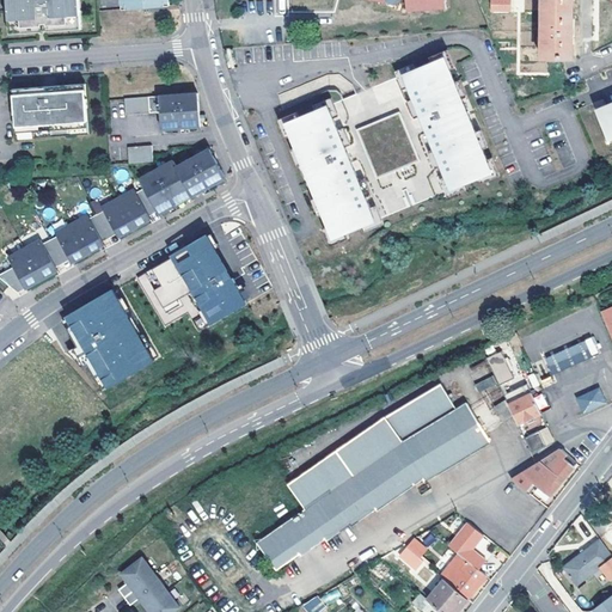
[(78,0),(6,0),(8,29),(22,28),(22,34),(68,31),(68,24),(80,24),(78,0)]
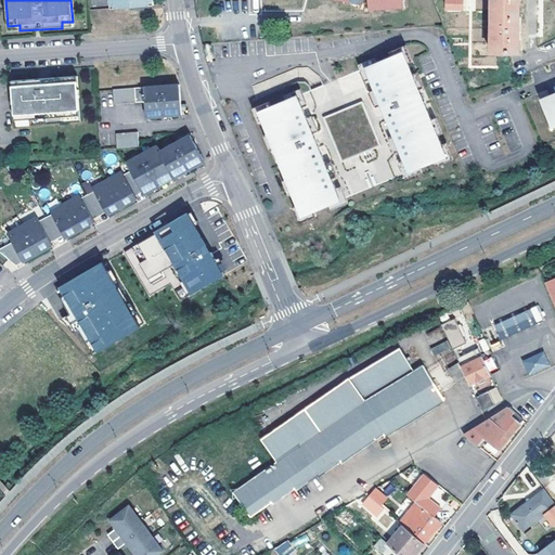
[(402,0),(366,0),(368,12),(403,10),(402,0)]
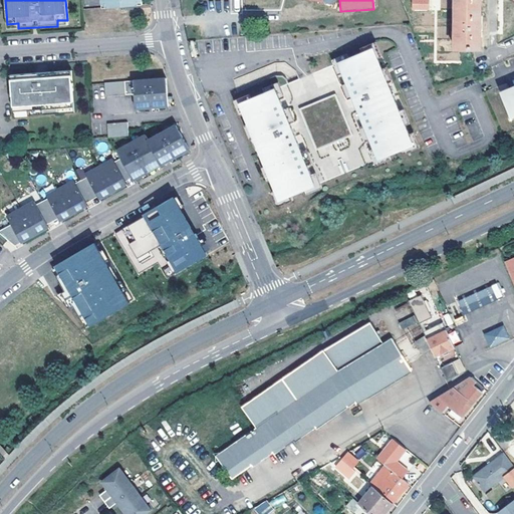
[(429,10),(428,0),(411,0),(412,10),(429,10)]
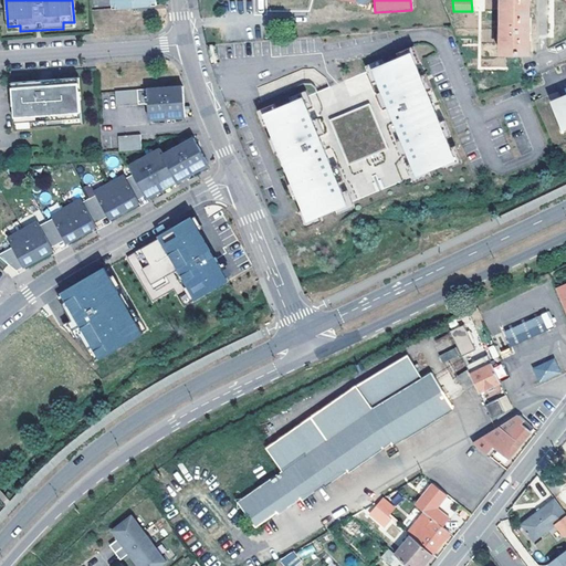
[(501,0),(501,54),(528,55),(528,35),(528,0),(501,0)]
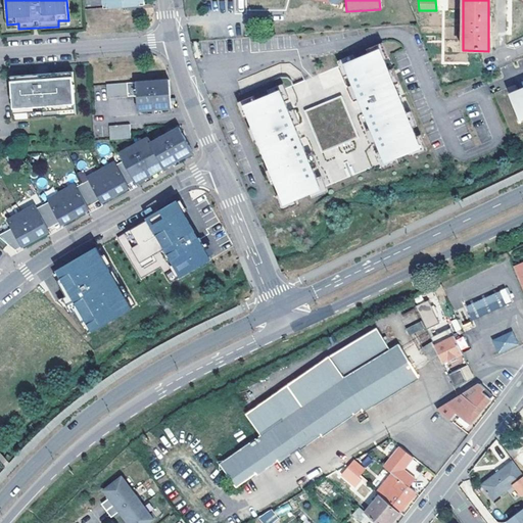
[(381,52),(345,66),(385,164),(421,150),(381,52)]
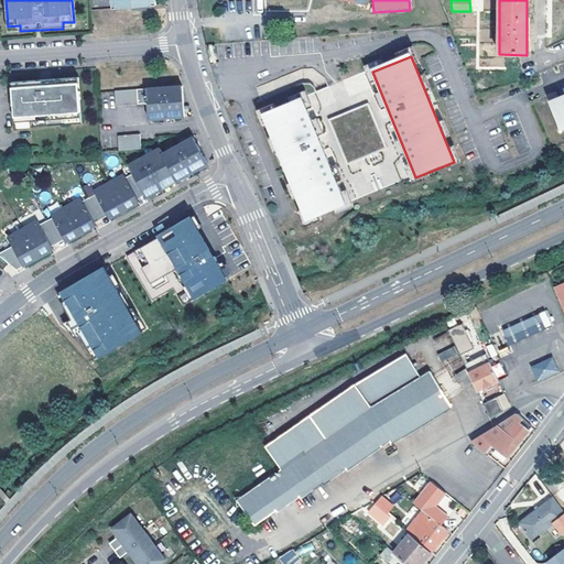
[(78,79),(12,84),(15,130),(82,125),(78,79)]
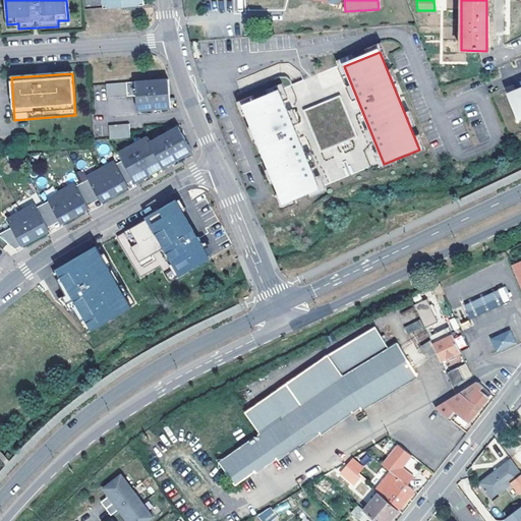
[(169,79),(106,84),(107,99),(136,97),(137,111),(155,110),(171,108),(169,79)]
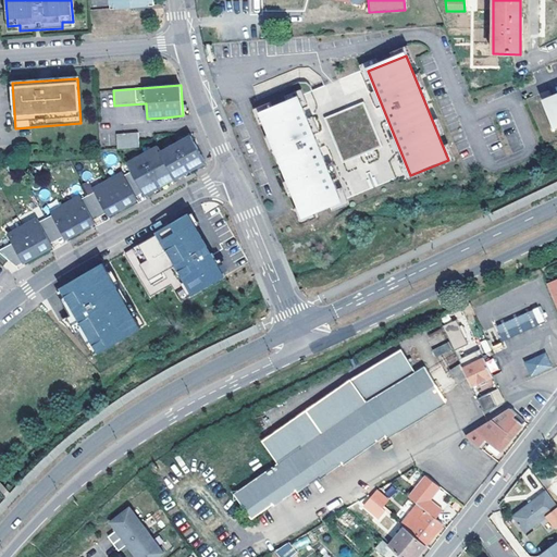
[(556,90),(541,98),(555,132),(556,130),(556,90)]
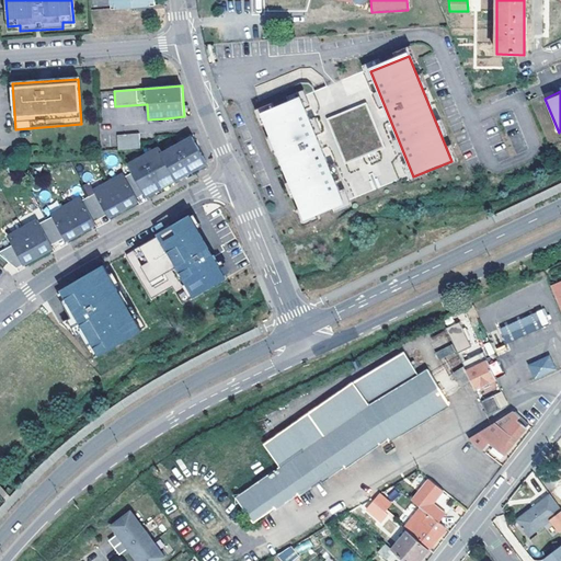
[(301,99),(263,115),(306,220),(344,205),(301,99)]
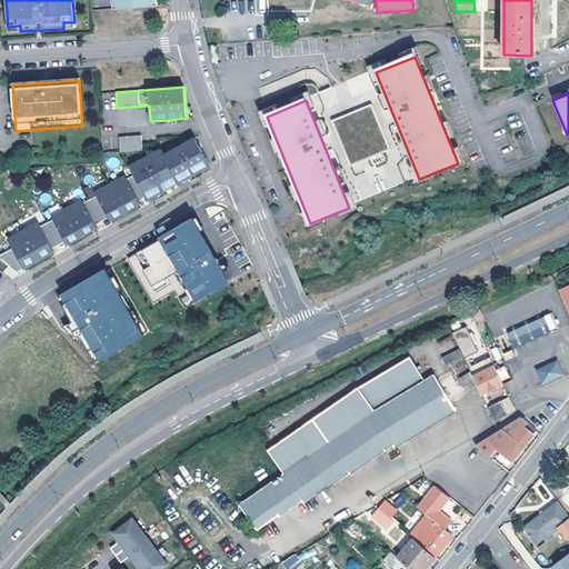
[(372,107),(332,123),(350,169),(391,152),(372,107)]
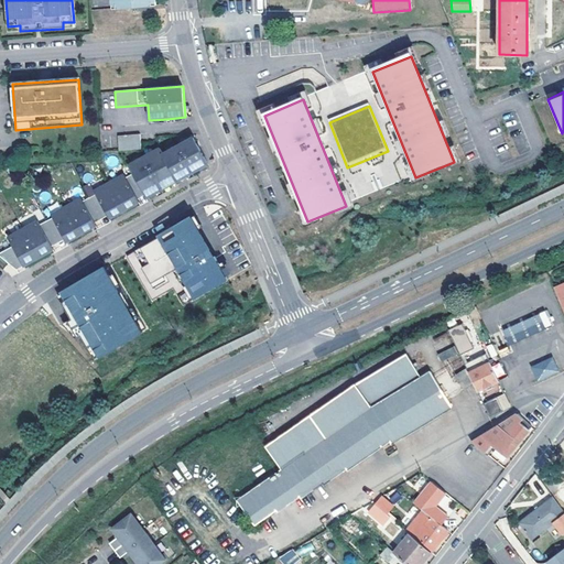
[(520,131),(512,134),(517,144),(524,141),(520,131)]
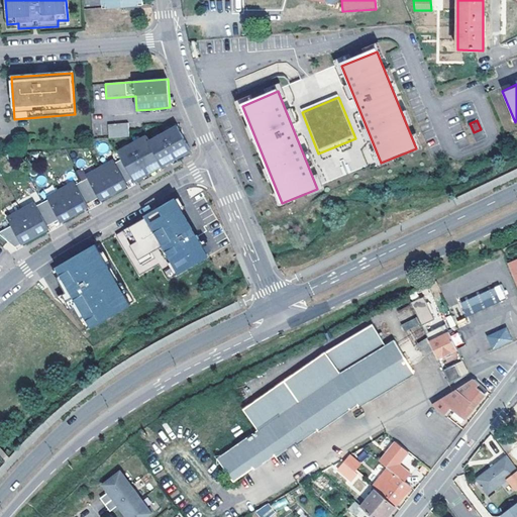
[(129,123),(108,125),(109,138),(129,137),(129,123)]
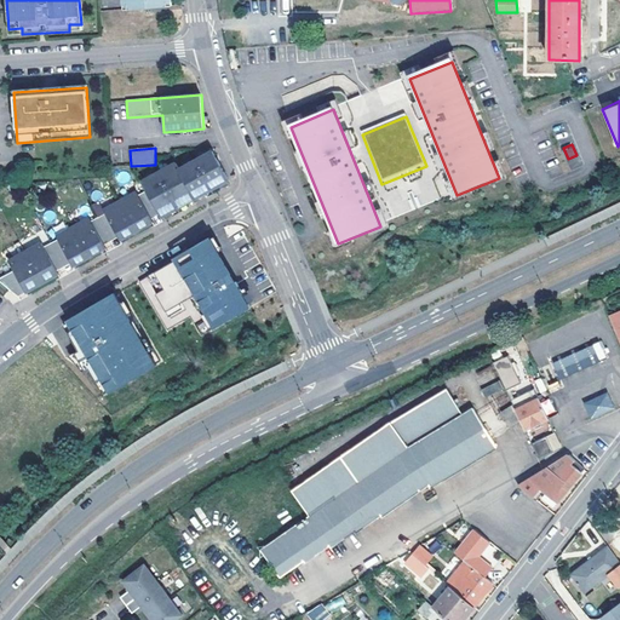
[(23,288),(26,292),(58,274),(56,269),(53,264),(67,257),(70,260),(73,267),(105,248),(103,242),(101,239),(115,230),(116,235),(120,241),(154,223),(150,217),(148,213),(156,208),(161,219),(179,210),(213,191),(230,182),(213,151),(181,170),(177,164),(142,183),(145,189),(137,193),(136,190),(102,207),(104,211),(90,218),(89,216),(55,233),(57,236),(42,244),(40,241),(7,258),(15,271),(0,279),(0,281),(11,291),(22,285),(23,288)]
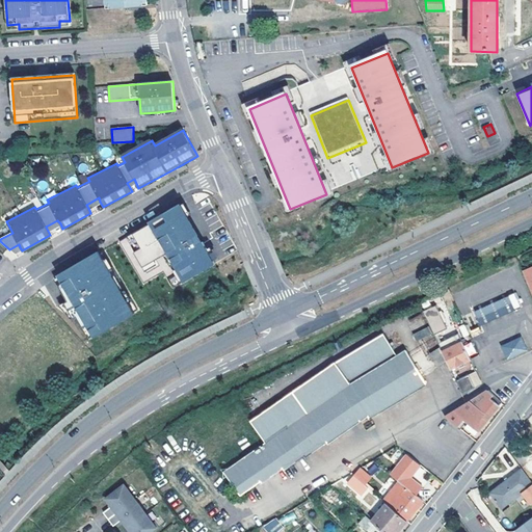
[(361,156),(330,164),(336,182),(374,171),(370,157),(362,159),(361,156)]
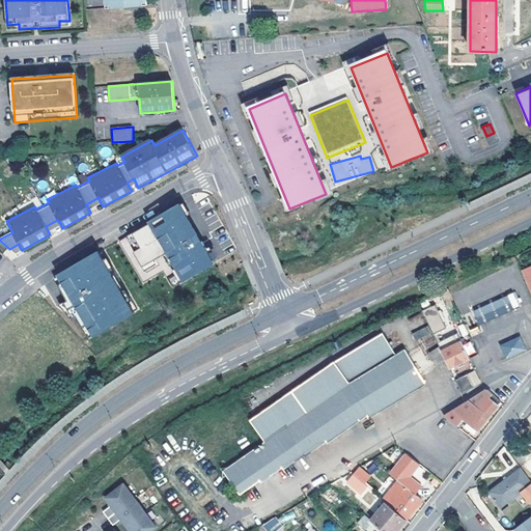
[(159,218),(120,240),(144,282),(165,271),(174,288),(219,263),(185,203),(159,218)]
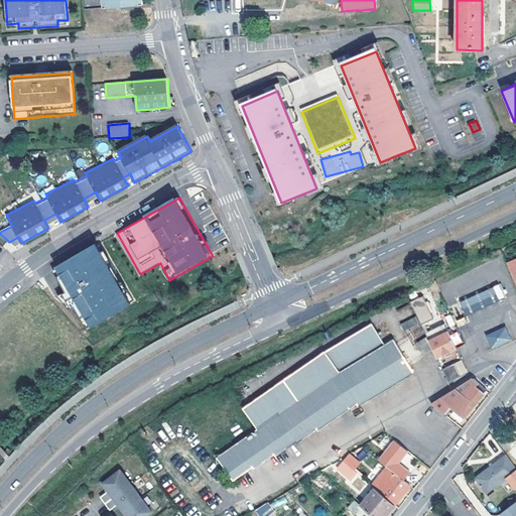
[(100,242),(53,269),(87,328),(134,300),(100,242)]
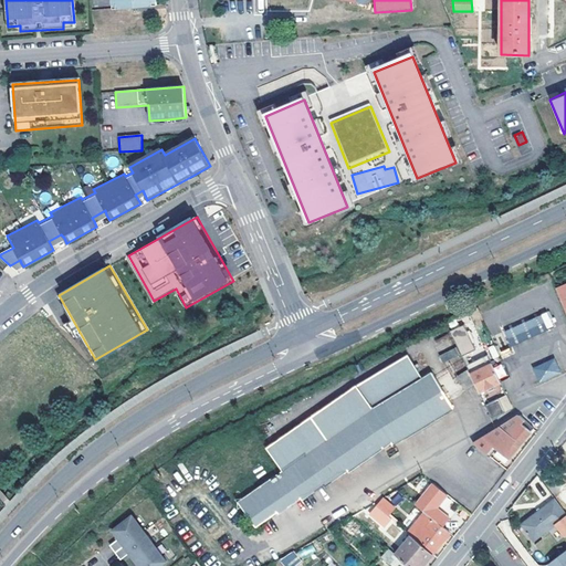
[(565,285),(556,290),(565,314),(565,285)]
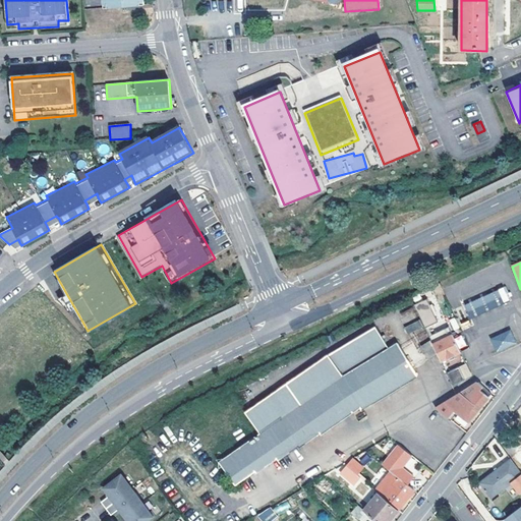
[(499,289),(505,303),(511,300),(505,287),(499,289)]
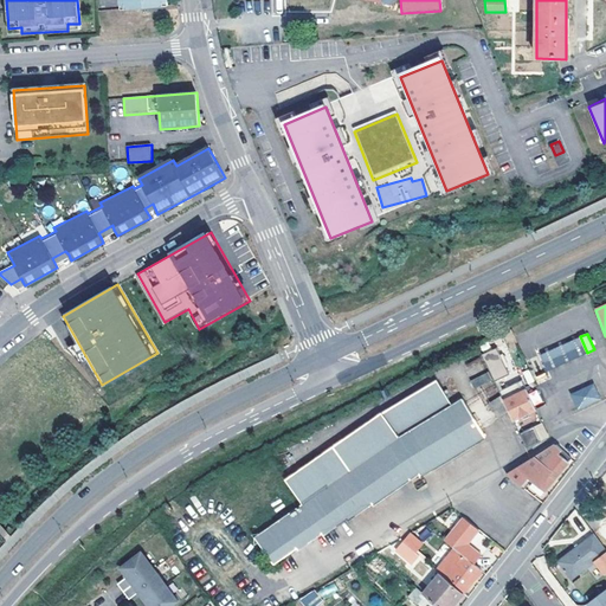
[(541,354),(548,369),(587,353),(580,336),(541,354)]
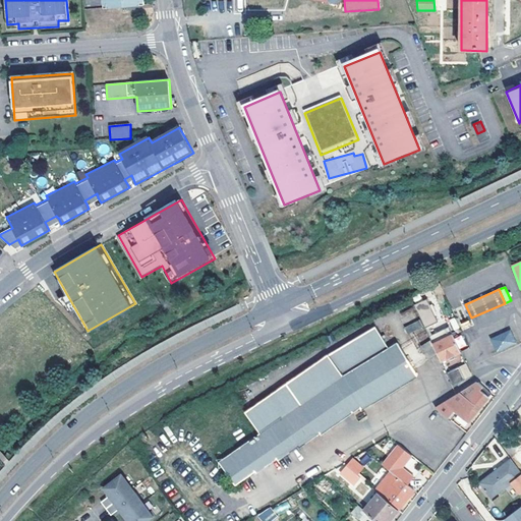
[(422,302),(414,306),(424,328),(425,330),(433,325),(422,302)]
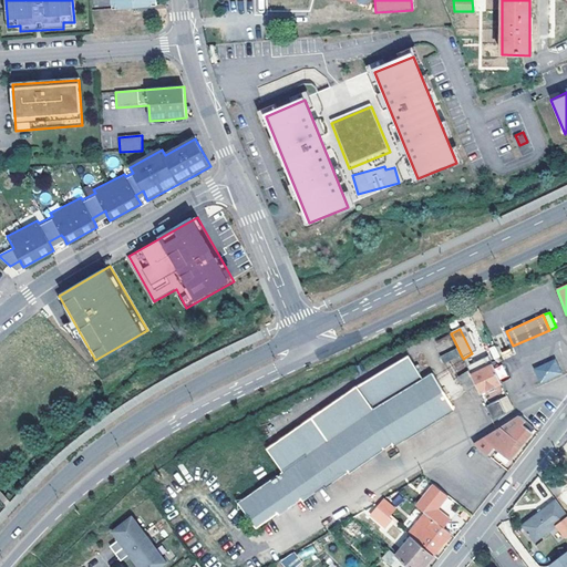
[(445,363),(460,359),(456,349),(442,354),(445,363)]
